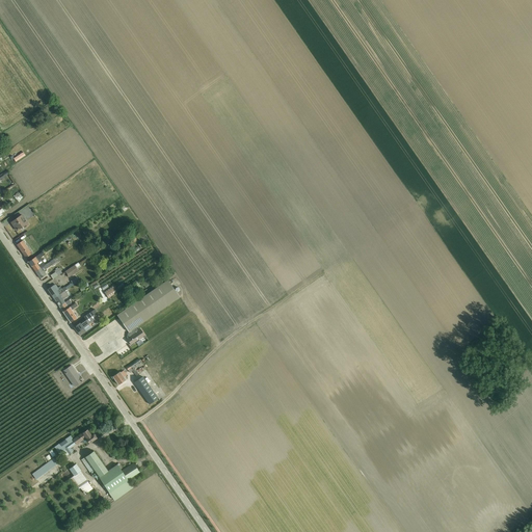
[(12,161),(23,155),(21,152),(10,157),(12,161)]
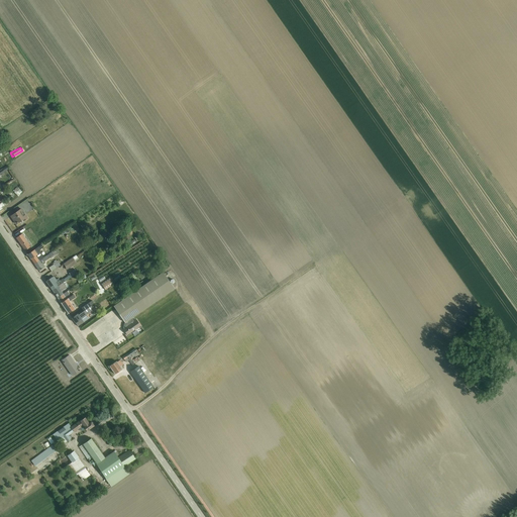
[(15,186),(10,190),(15,195),(20,191),(15,186)]
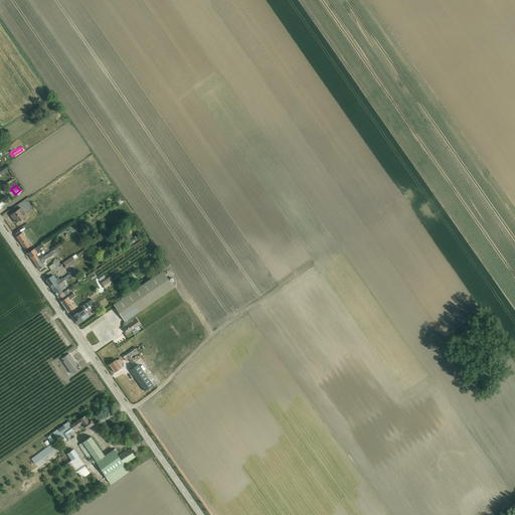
[(14,218),(13,219),(16,223),(22,219),(23,221),(28,217),(21,208),(12,214),(14,218)]
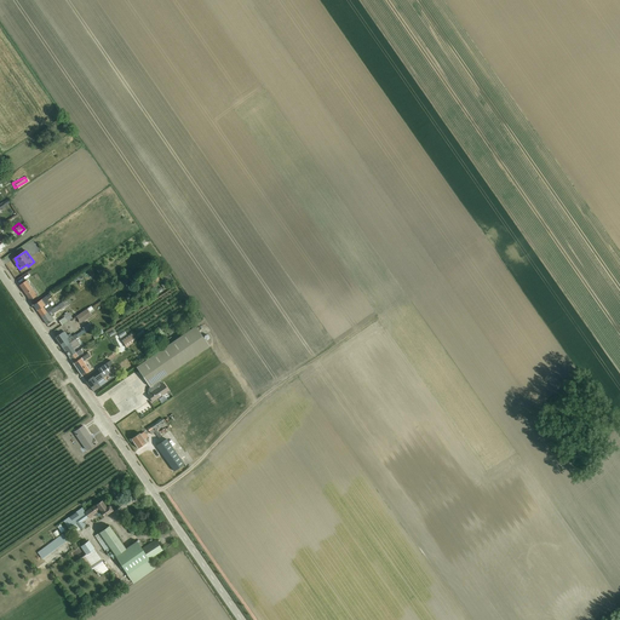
[(27,280),(19,286),(30,300),(38,296),(27,280)]
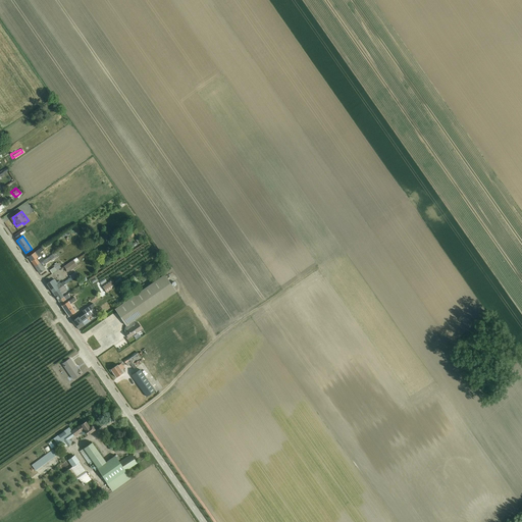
[(32,262),(41,255),(39,253),(45,249),(43,247),(29,257),(32,262)]
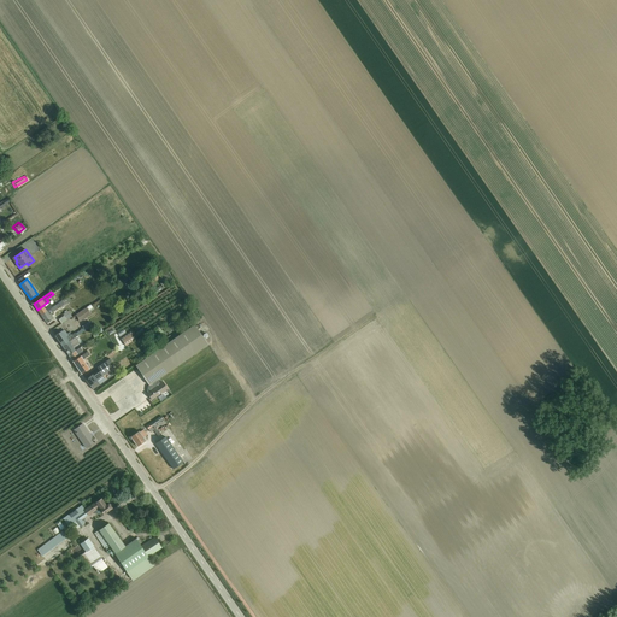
[(56,306),(41,316),(47,323),(54,318),(52,316),(54,313),(53,312),(60,307),(62,309),(68,304),(65,300),(56,306)]
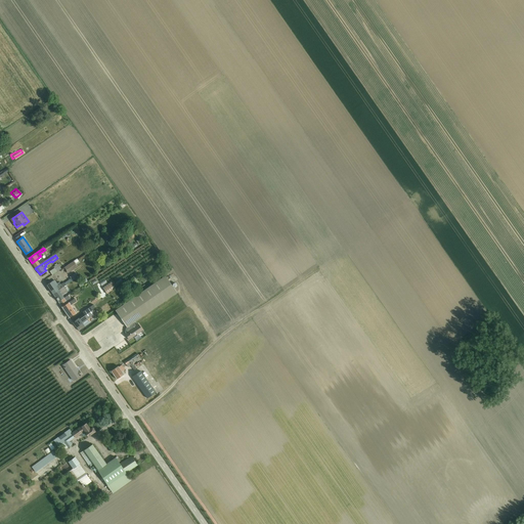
[(41,256),(32,263),(35,268),(47,260),(46,257),(43,259),(41,256)]
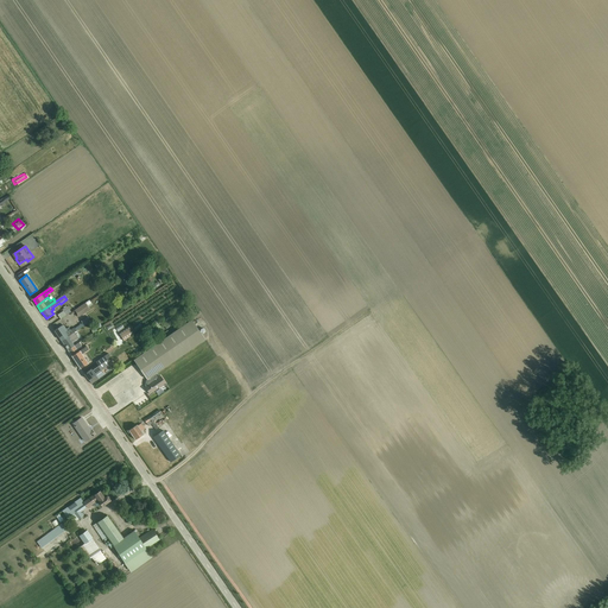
[(89,301),(75,310),(80,317),(90,310),(88,308),(93,305),(89,301)]
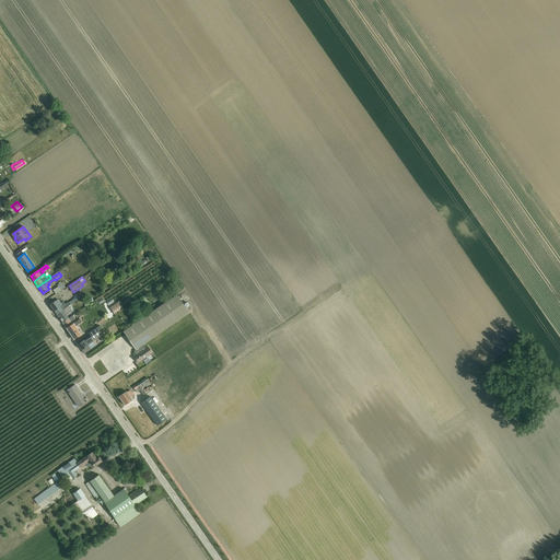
[(58,287),(54,290),(56,294),(65,288),(60,282),(58,283),(59,284),(57,286),(58,287)]
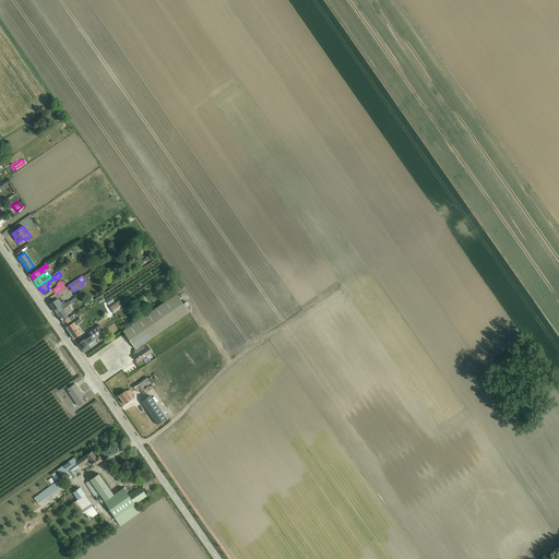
[(176,294),(122,331),(135,349),(134,351),(133,355),(134,355),(133,356),(138,363),(152,353),(147,346),(145,348),(143,344),(189,312),(176,294)]
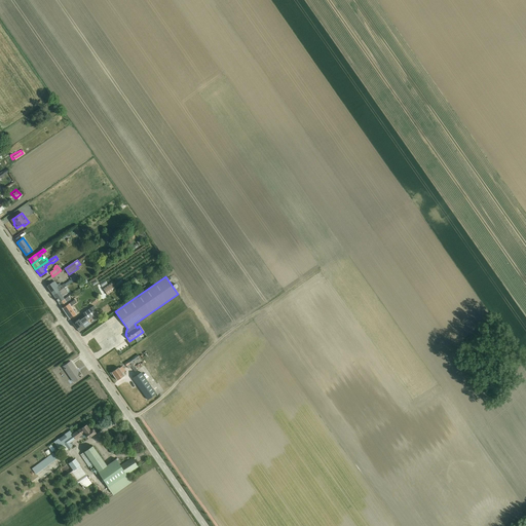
[(53,295),(65,288),(64,288),(72,282),(71,279),(65,285),(64,284),(61,286),(60,284),(58,285),(54,282),(47,287),(53,295)]
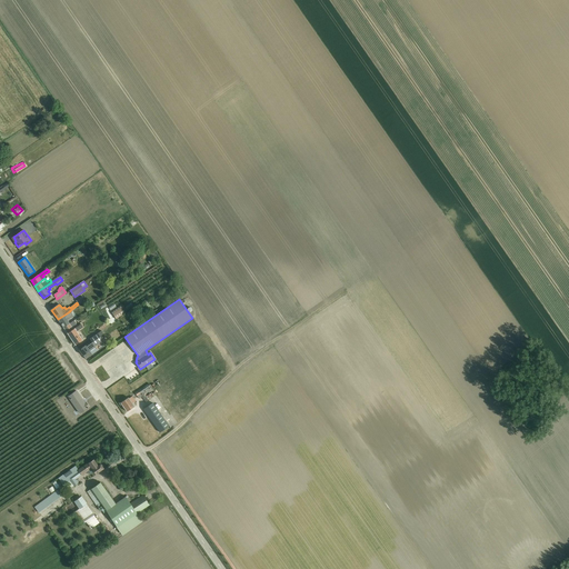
[(120,306),(111,311),(116,319),(125,312),(120,306)]
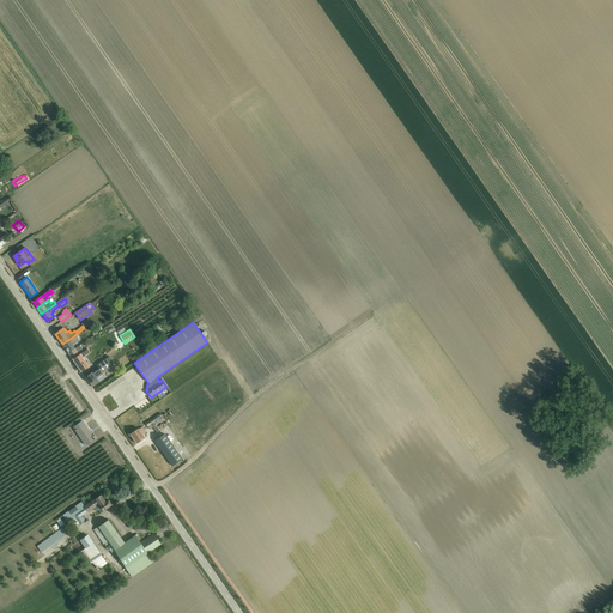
[(76,335),(62,344),(68,353),(74,349),(73,346),(79,341),(76,335)]
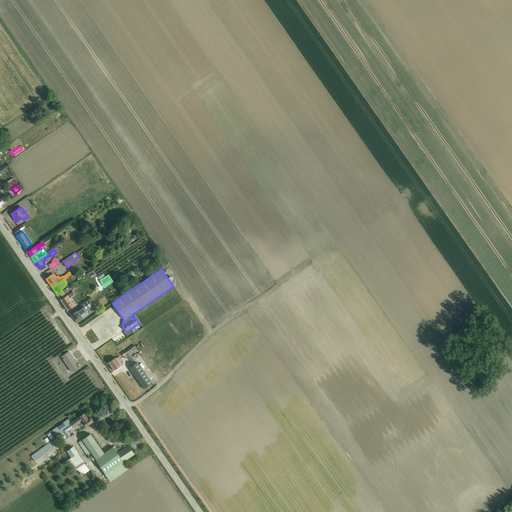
[(62,291),(57,295),(68,311),(74,306),(69,298),(74,294),(73,292),(66,296),(64,294),(68,291),(66,288),(62,291)]
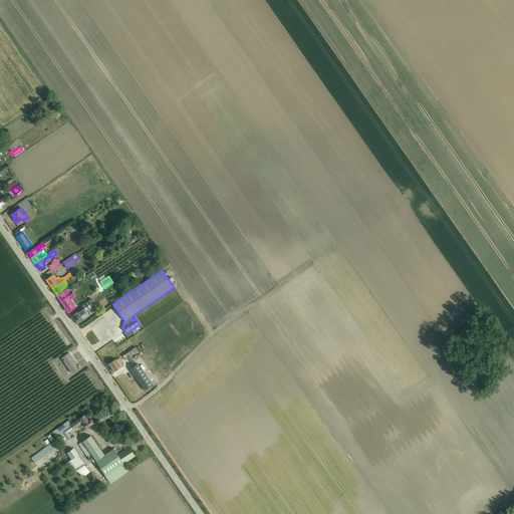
[(82,308),(77,312),(71,316),(77,324),(83,320),(80,317),(85,313),(85,312),(92,307),(88,301),(80,306),(82,308)]
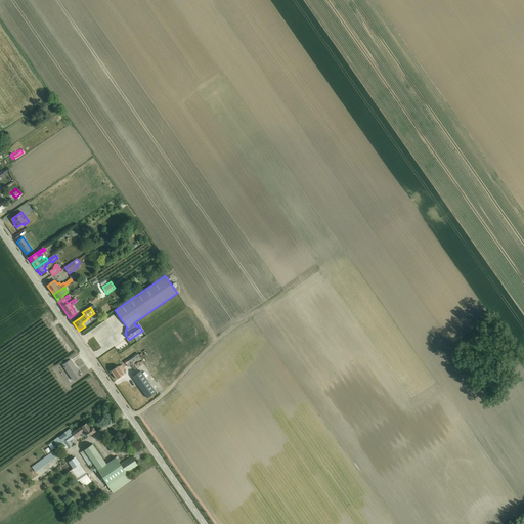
[(137,353),(124,362),(128,367),(130,365),(134,370),(137,369),(134,365),(136,363),(136,362),(141,359),(137,353)]
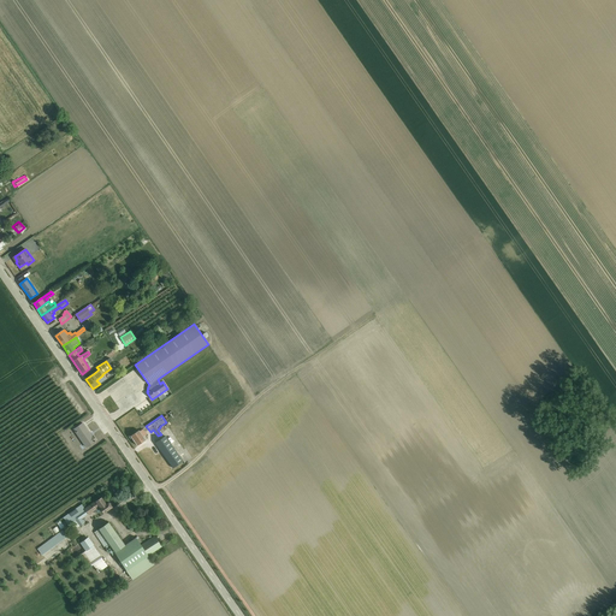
[(83,424),(73,430),(86,448),(95,442),(96,440),(93,436),(92,437),(89,434),(90,434),(83,424)]
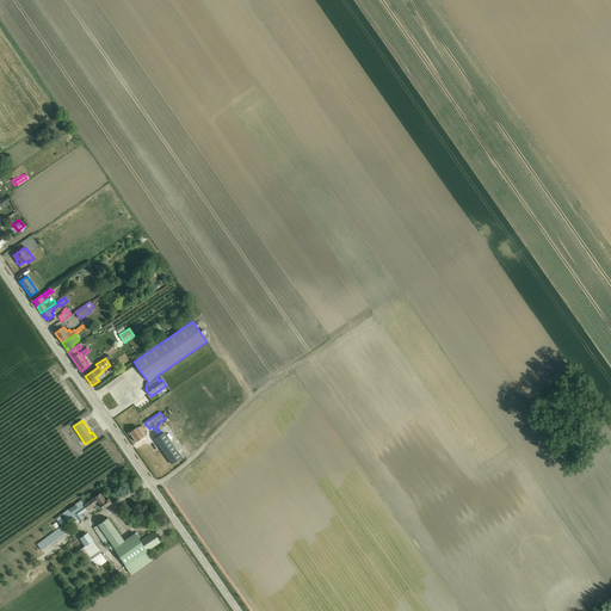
[(137,427),(129,433),(136,443),(144,437),(142,433),(146,431),(142,426),(139,429),(137,427)]
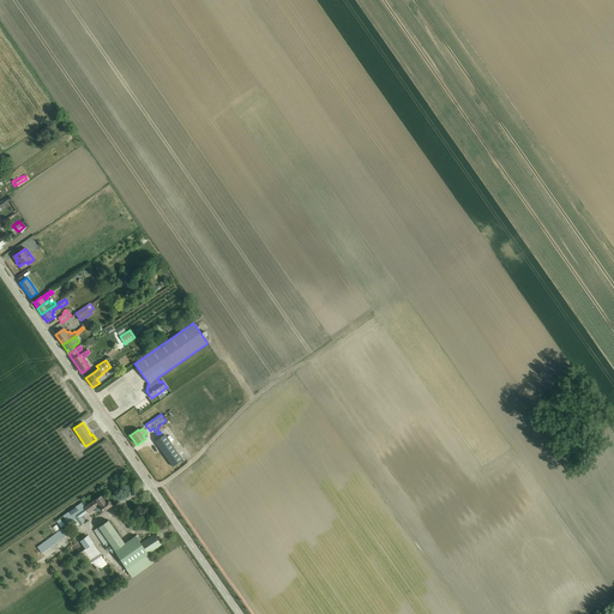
[(164,434),(155,441),(173,467),(182,459),(164,434)]
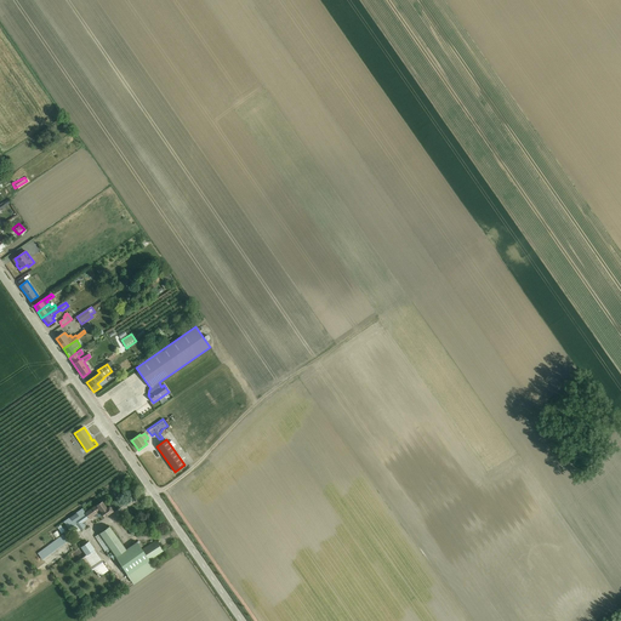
[(81,510),(64,522),(69,529),(72,528),(77,534),(85,528),(83,523),(89,518),(90,520),(95,516),(97,518),(102,514),(104,518),(113,512),(109,506),(107,508),(102,502),(85,513),(81,510)]
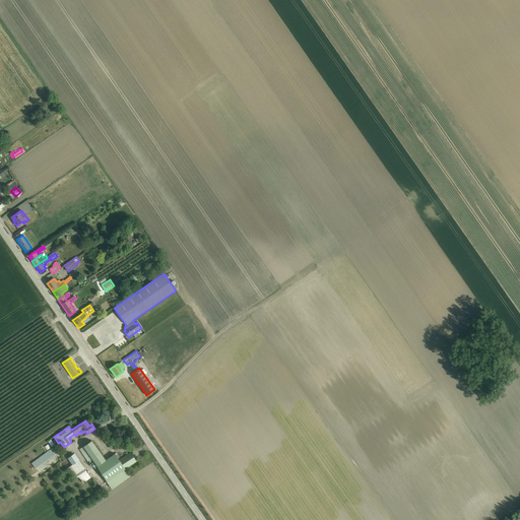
[(92,441),(79,450),(87,462),(91,459),(112,490),(130,477),(125,469),(136,461),(131,453),(119,461),(118,459),(120,458),(117,453),(105,460),(92,441)]
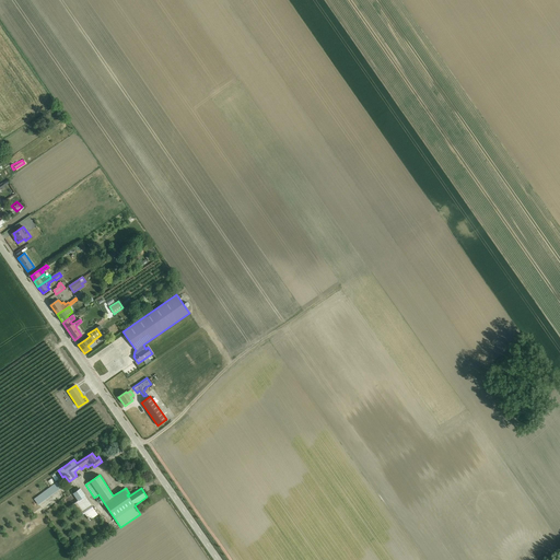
[(56,482),(34,499),(38,504),(60,489),(56,482)]
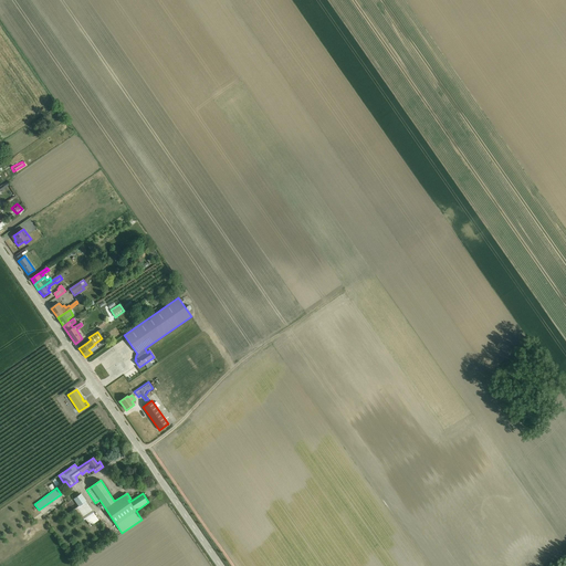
[(81,494),(73,500),(79,506),(74,510),(82,521),(85,520),(90,526),(98,520),(86,502),(81,494)]
